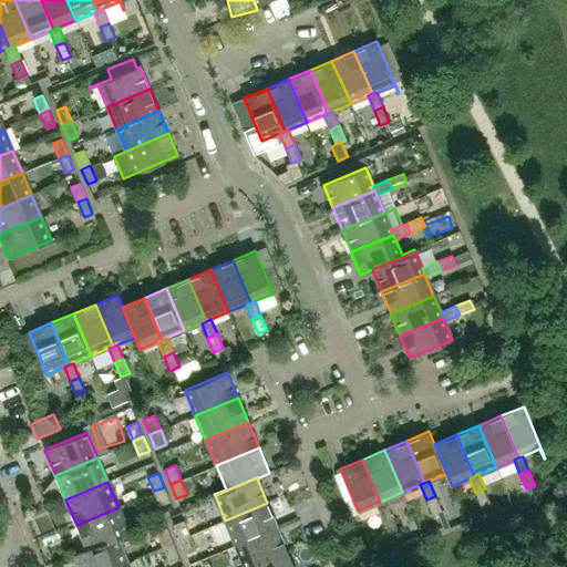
[(169,501),(164,487),(154,491),(160,505),(169,501)]
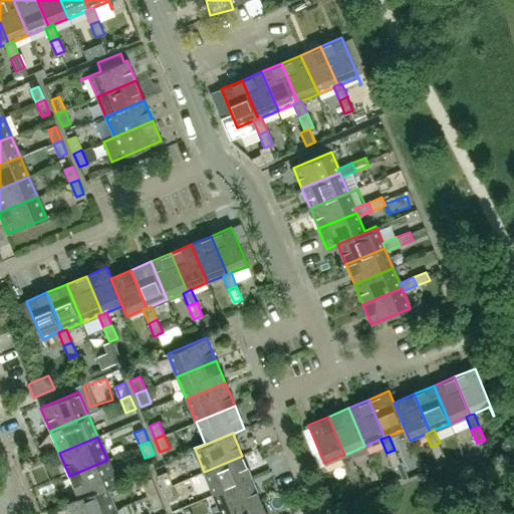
[(445,456),(440,443),(431,447),(437,460),(445,456)]
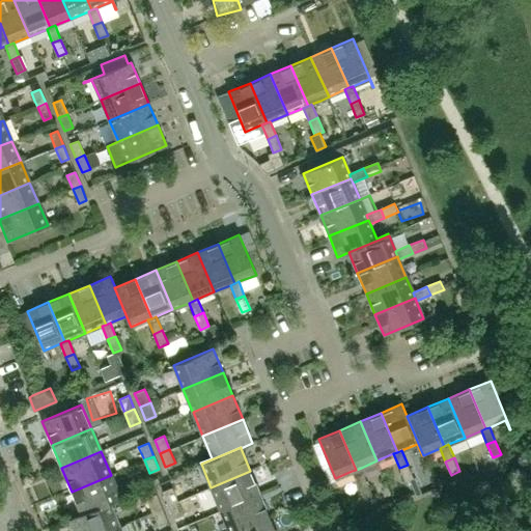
[(413,478),(408,465),(399,468),(404,481),(413,478)]
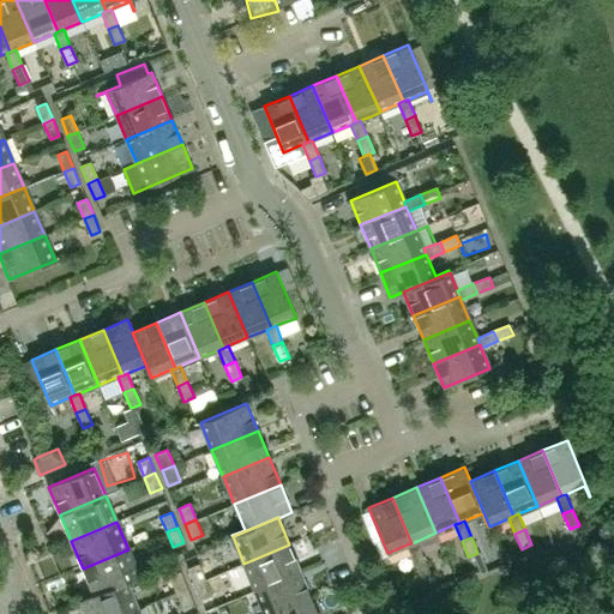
[(423,557),(417,541),(411,543),(407,545),(414,561),(423,557)]
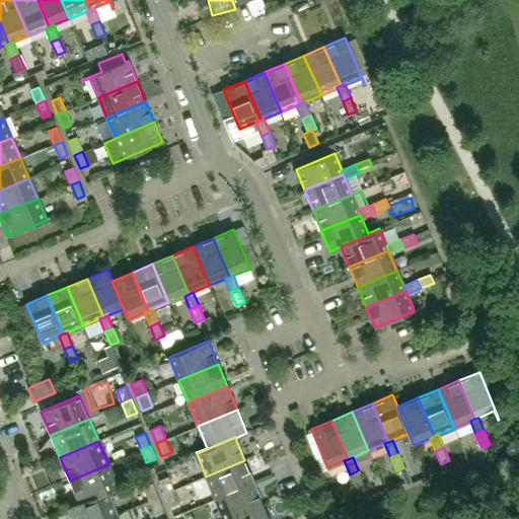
[(254,483),(244,460),(206,476),(215,499),(254,483)]
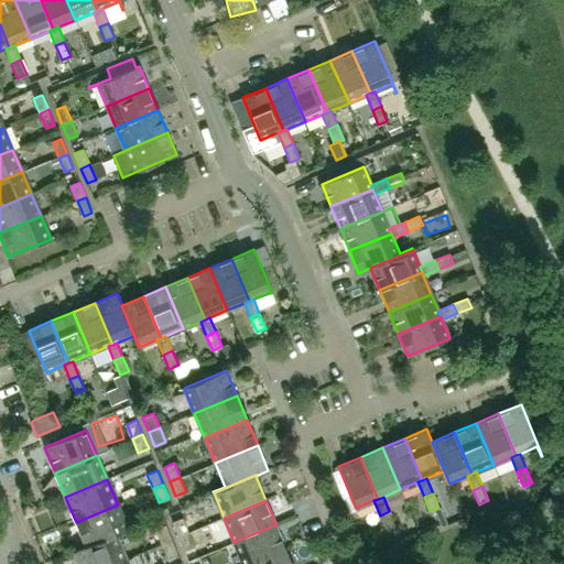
[(128,530),(118,505),(76,522),(86,546),(116,534),(128,530)]
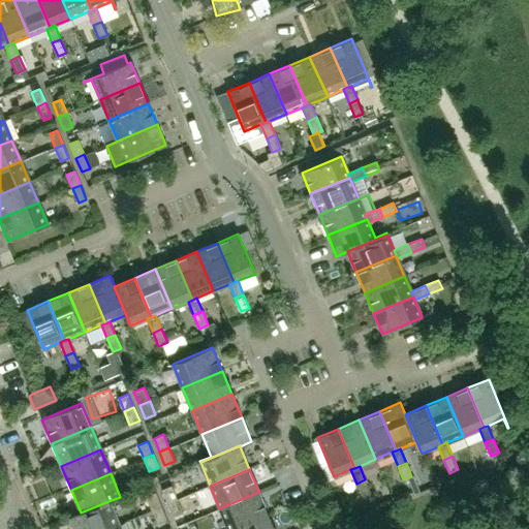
[(371,494),(365,479),(356,484),(363,497),(371,494)]
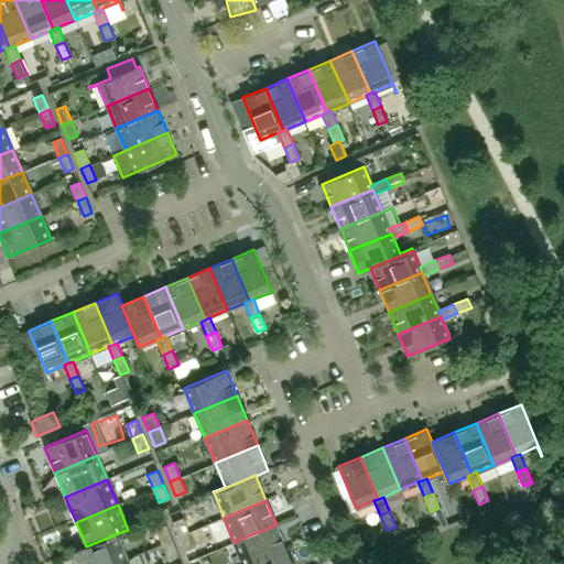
[(188,532),(183,518),(172,522),(179,537),(188,532)]
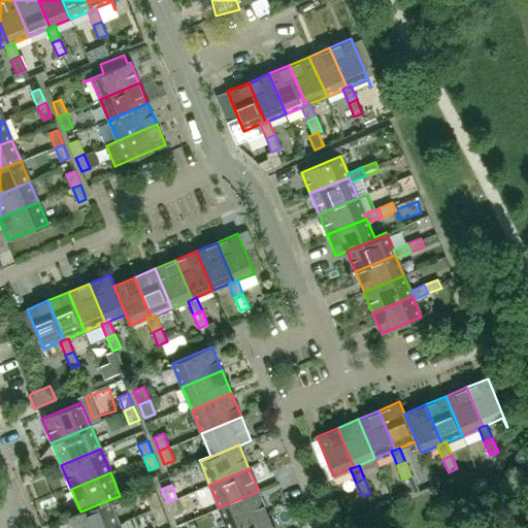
[(194,510),(210,505),(206,490),(190,494),(194,510)]
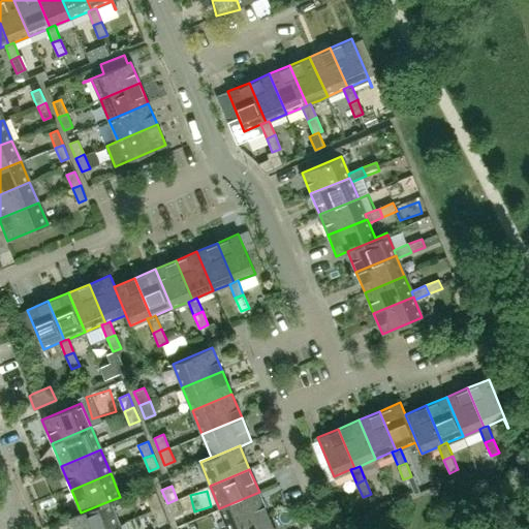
[(161,506),(156,492),(146,497),(151,510),(161,506)]
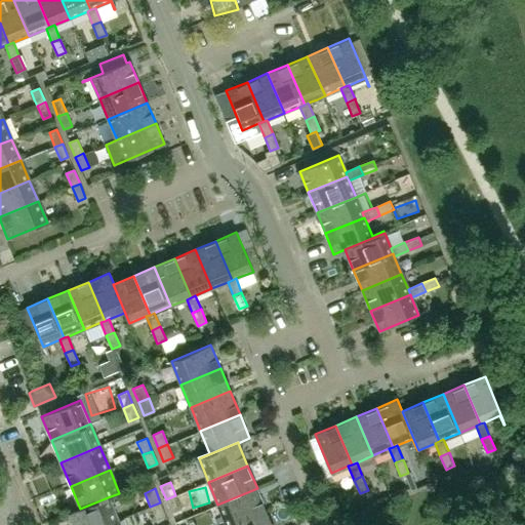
[(234,524),(267,512),(257,488),(217,505),(226,524),(234,524)]
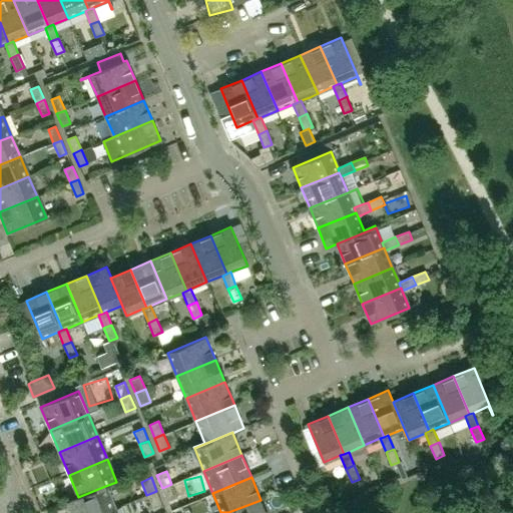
[(177,497),(171,484),(162,488),(167,501),(177,497)]
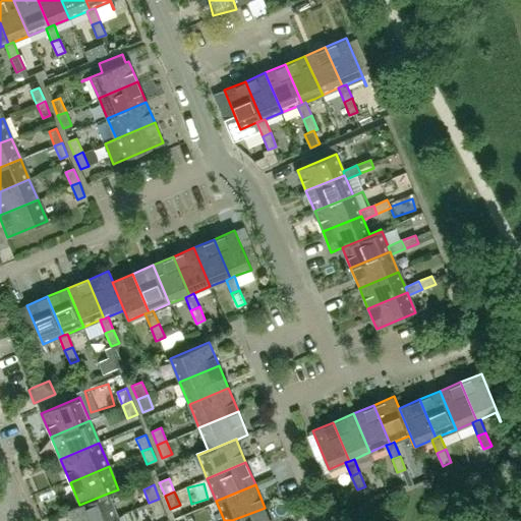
[(105,520),(117,516),(107,494),(79,505),(68,509),(72,520),(105,520)]
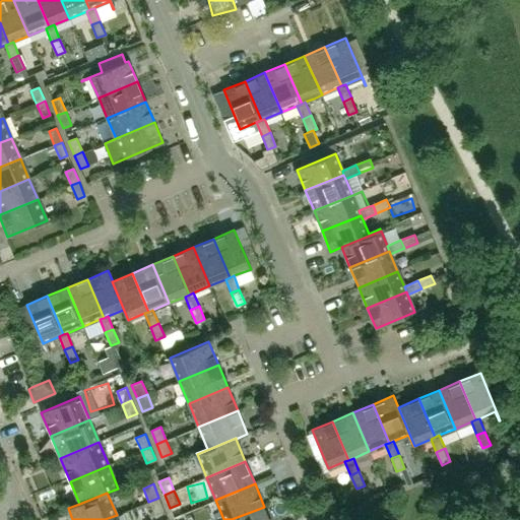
[(164,511),(158,498),(148,502),(154,515),(164,511)]
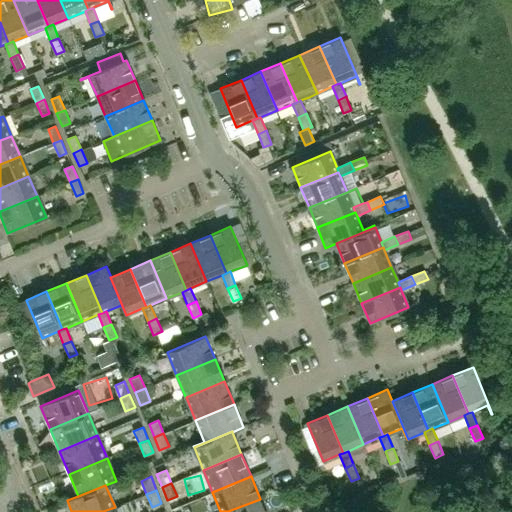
[(119,511),(149,511),(144,498),(118,507),(119,511)]
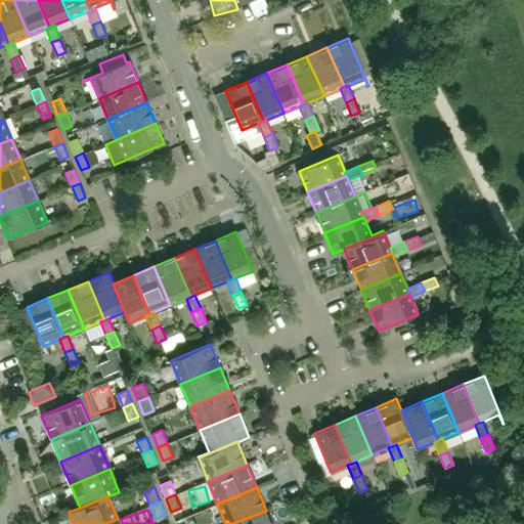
[(271,523),(266,511),(233,523),(271,523)]
